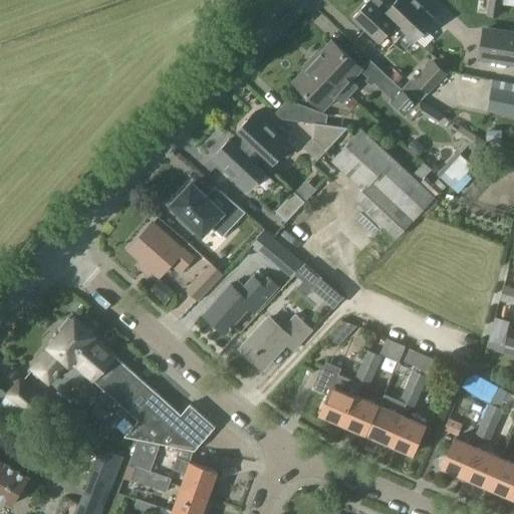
[(383,52),(405,30),(396,21),(395,22),(377,5),(381,0),(369,0),(354,16),(378,39),(374,43),(383,52)]
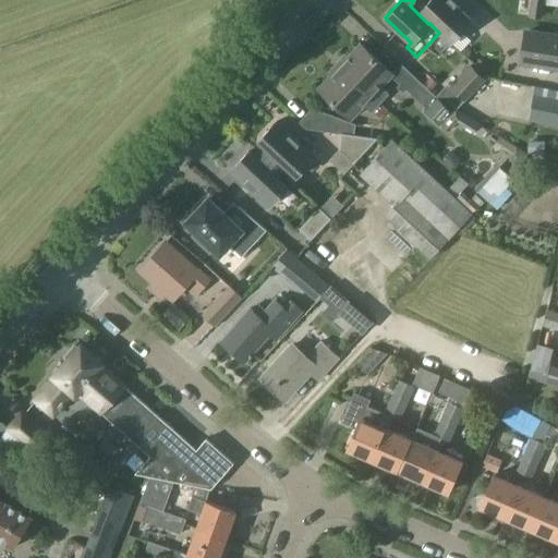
[(421,0),(414,0),(410,5),(428,24),(429,23),(439,33),(445,37),(444,38),(449,44),(471,20),(465,14),(449,0),(429,0),(426,4),(421,0)]
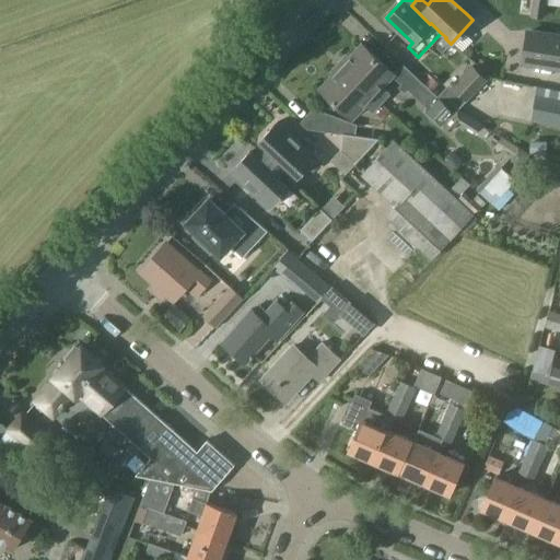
[(529,0),(528,15),(541,16),(543,0),(529,0)]
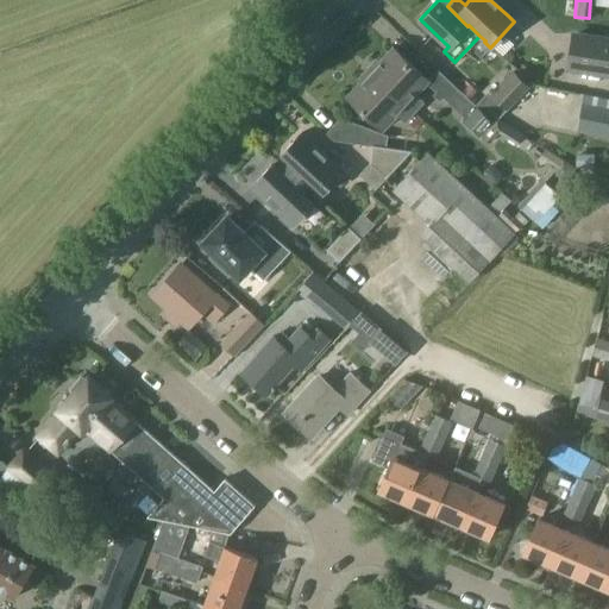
[(608,36),(573,31),(567,70),(608,77),(608,36)]
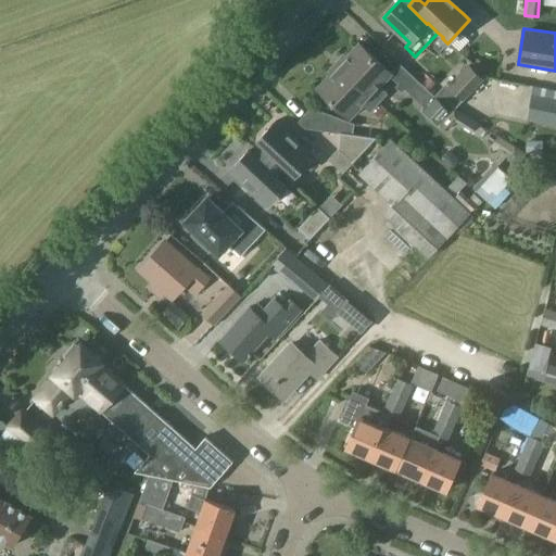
[(378,86),(389,75),(441,123),(447,130),(456,121),(480,136),(485,128),(476,123),(477,122),(455,108),(433,96),(400,63),(391,73),(359,43),(339,64),(378,102),(386,93),(378,86)]
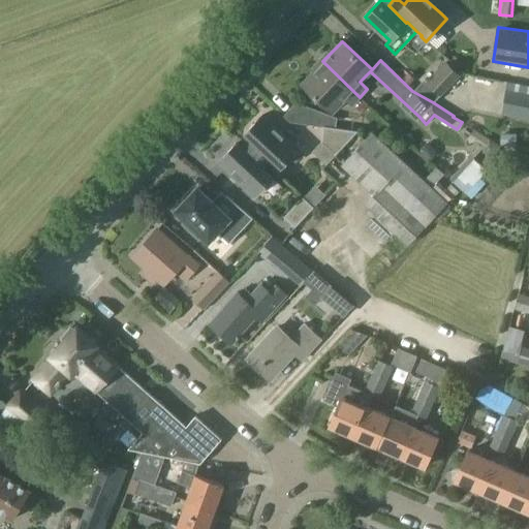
[(360,97),(322,61),(302,84),(333,112),(344,99),(351,105),(360,97)]
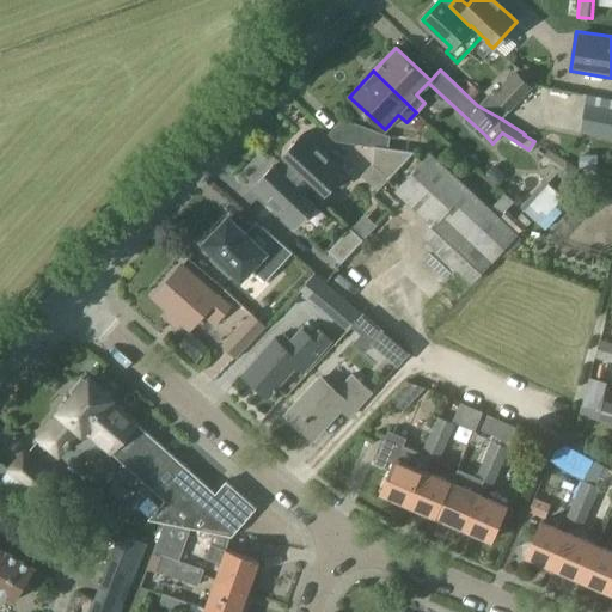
[(515,71),(493,93),(509,110),(509,111),(532,86),(515,71)]
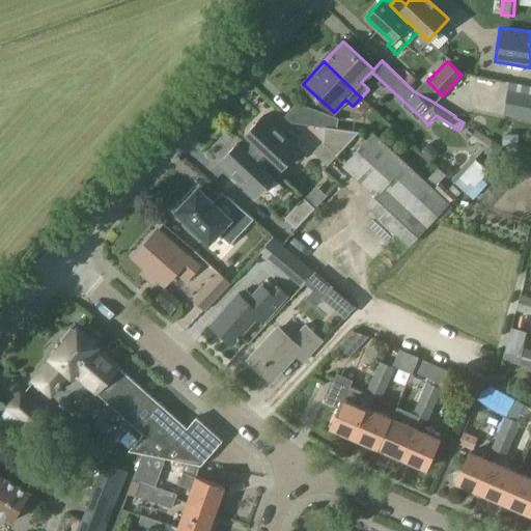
[(530,95),(507,91),(503,116),(530,120),(530,95)]
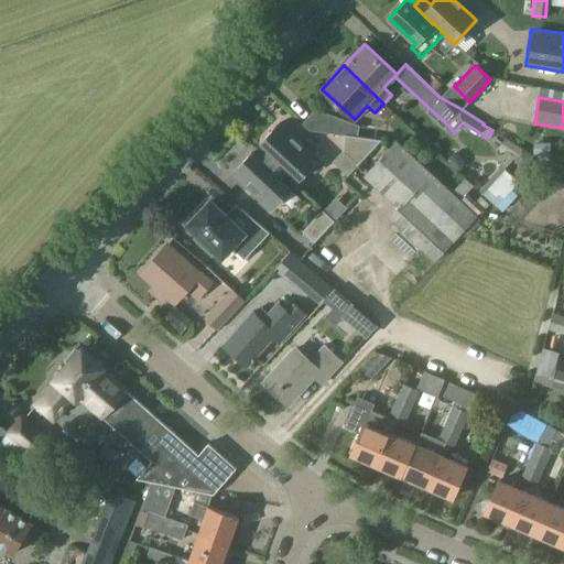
[(357,137),(359,126),(315,108),(302,123),(310,130),(345,134),(357,137)]
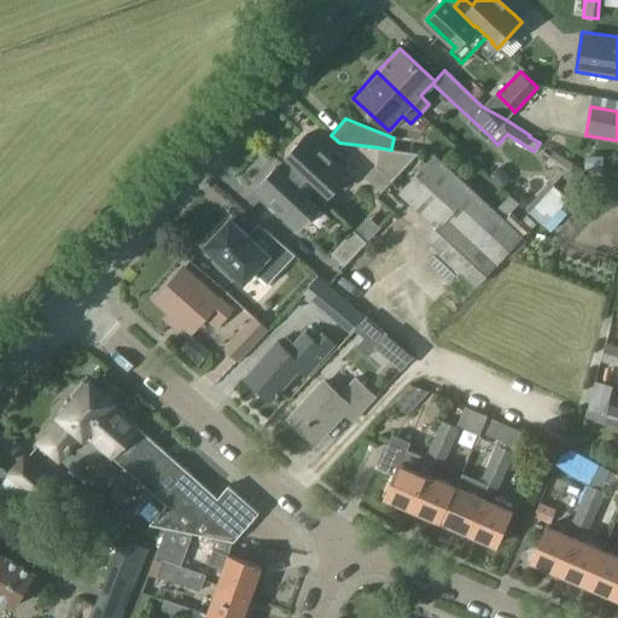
[(285,165),(310,188),(316,182),(328,194),(348,173),(305,134),(286,155),(291,159),(285,165)]
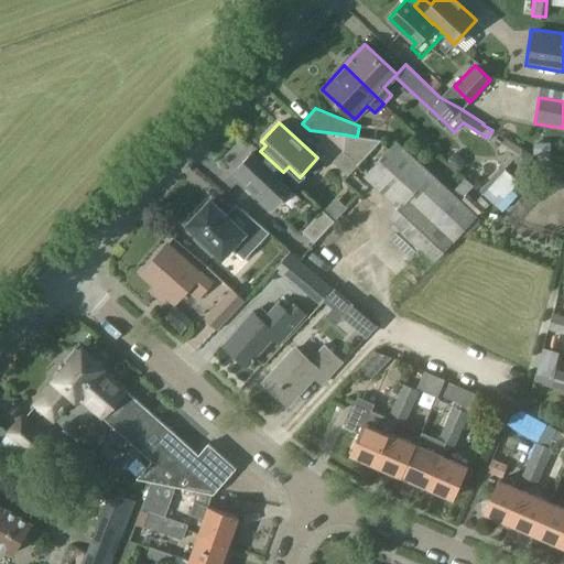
[(383,140),(357,137),(345,134),(343,150),(357,164),(383,140)]
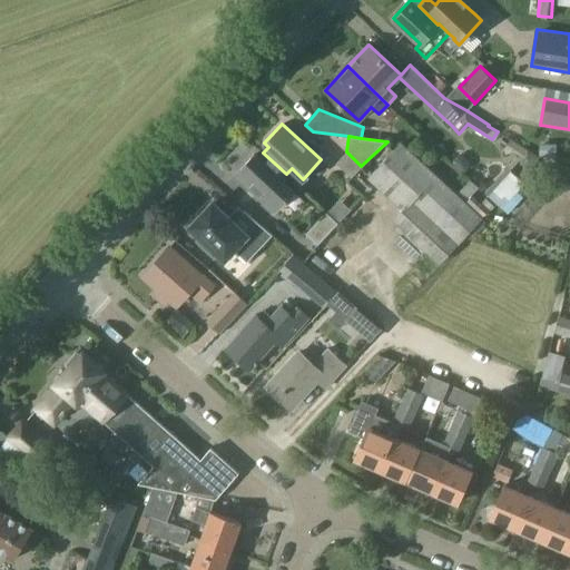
[(400,141),(367,178),(401,210),(392,220),(439,264),(482,217),(481,217),(488,210),(471,195),(478,187),(469,179),(461,188),(452,183),(448,186),(400,141)]
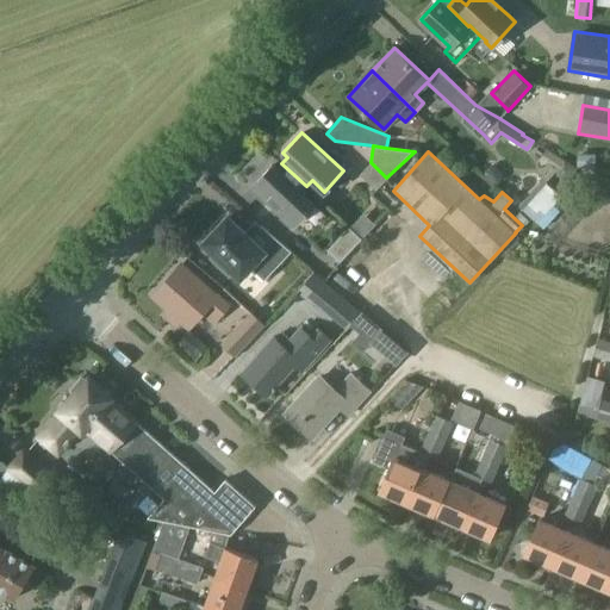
[(300,192),(306,186),(281,163),(275,169),(271,166),(251,186),(293,225),(312,204),(300,192)]
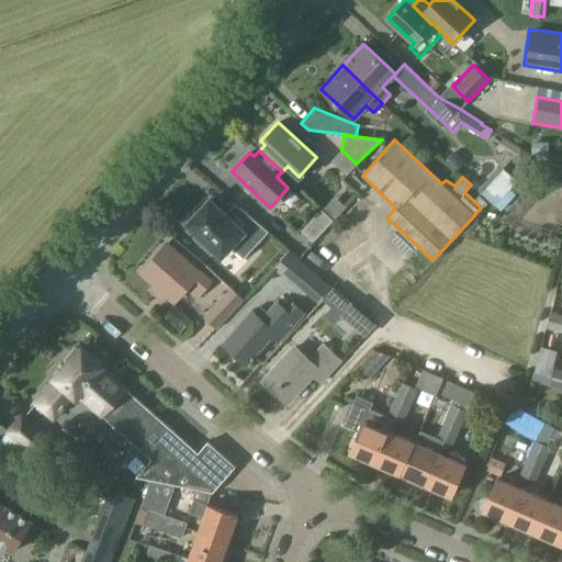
[(496,206),(519,181),(505,168),(482,193),(496,206)]
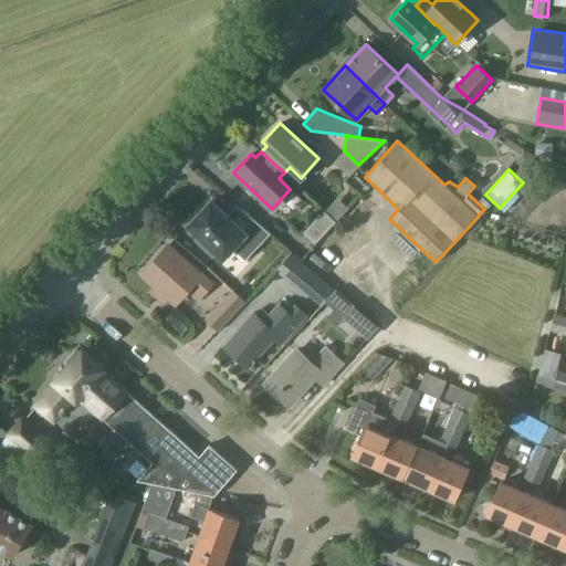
[(223,216),(208,201),(187,224),(198,236),(195,239),(212,255),(216,252),(222,258),(232,248),(244,260),(269,234),(241,208),(231,219),(226,213),(223,216)]
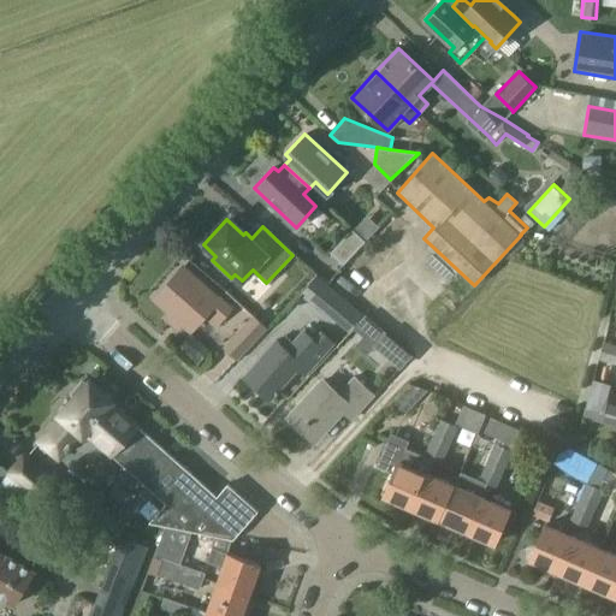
[(353,230),(331,252),(343,264),(365,241),(353,230)]
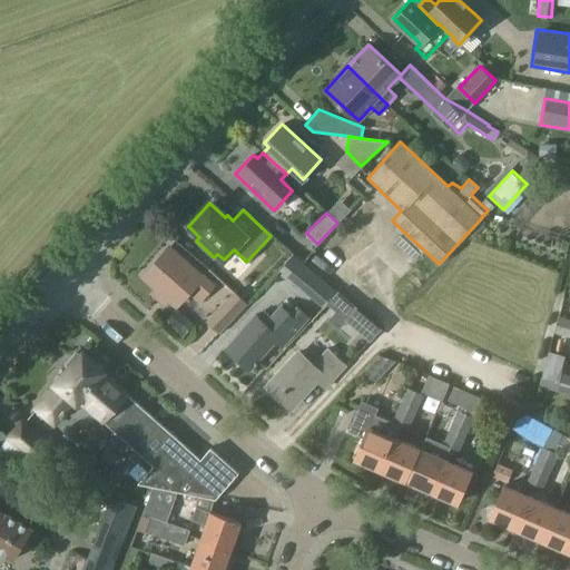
[(361,217),(345,223),(351,236),(366,229),(361,217)]
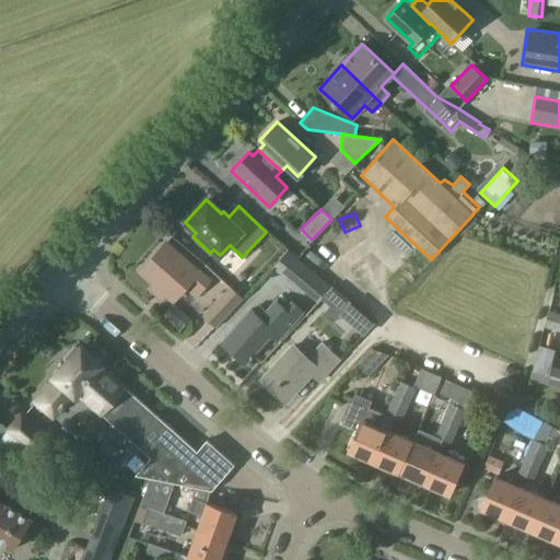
[(199,271),(166,243),(141,270),(156,284),(152,290),(161,298),(166,292),(174,300),(185,288),(196,298),(212,279),(200,269),(199,271)]
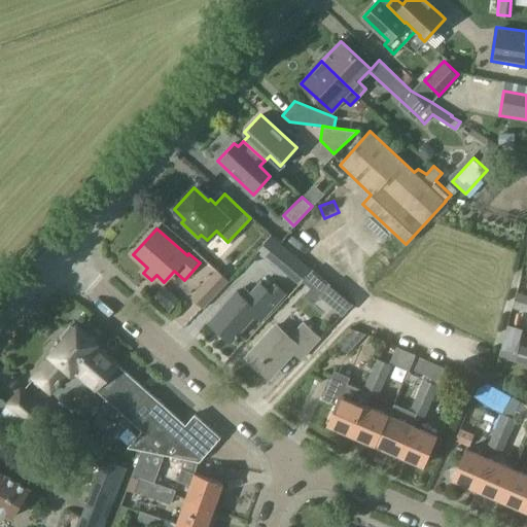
[(312,269),(272,235),(257,252),(276,268),(278,266),(300,284),(312,269)]
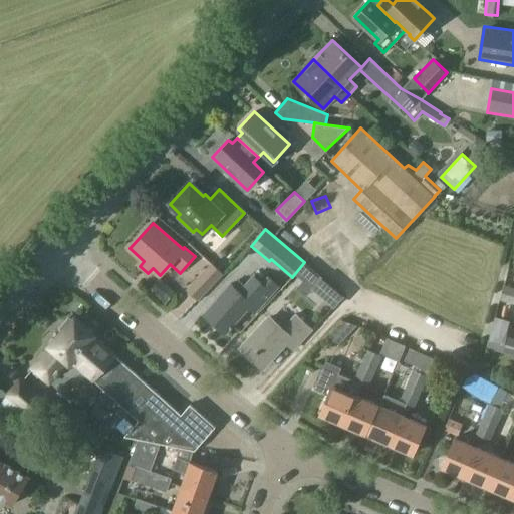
[(199,301),(225,273),(213,263),(188,290),(199,301)]
